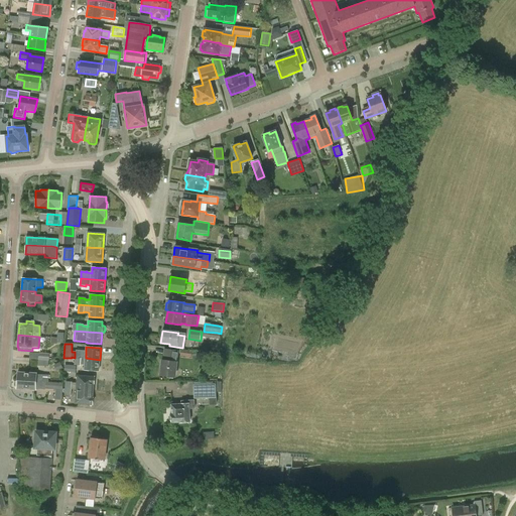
[(174,377),(176,362),(178,351),(164,349),(163,360),(162,360),(160,375),(174,377)]
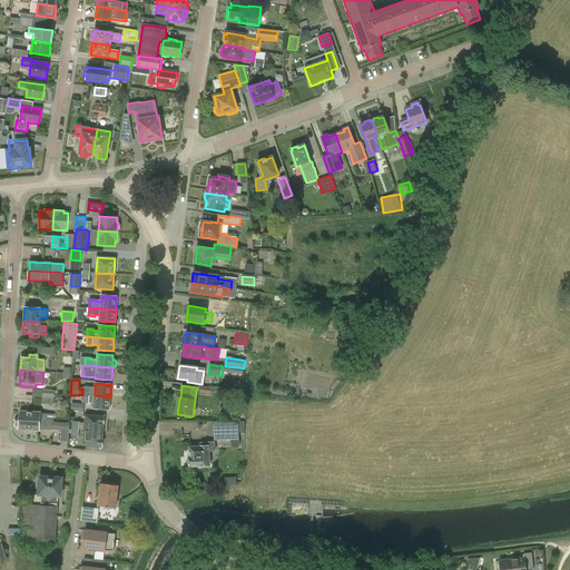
[(199,394),(210,395),(212,387),(200,386),(199,394)]
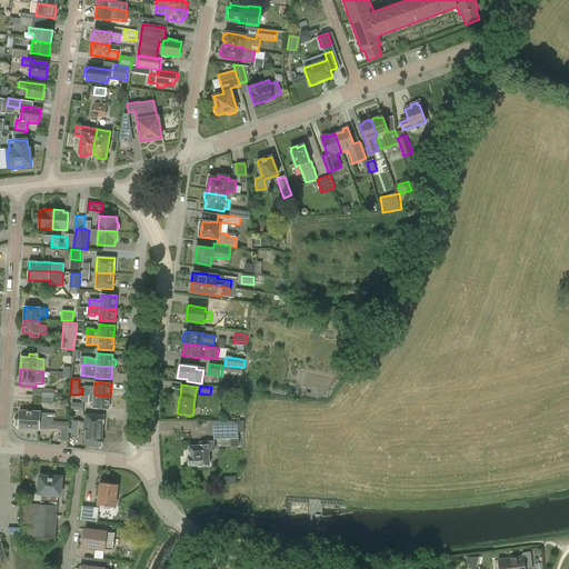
[(110,397),(95,395),(93,401),(93,408),(109,409),(110,397)]
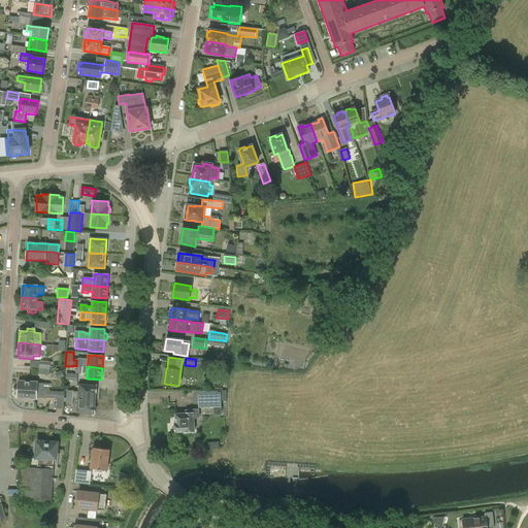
[(37,382),(19,381),(18,389),(50,391),(51,384),(37,383),(37,382)]
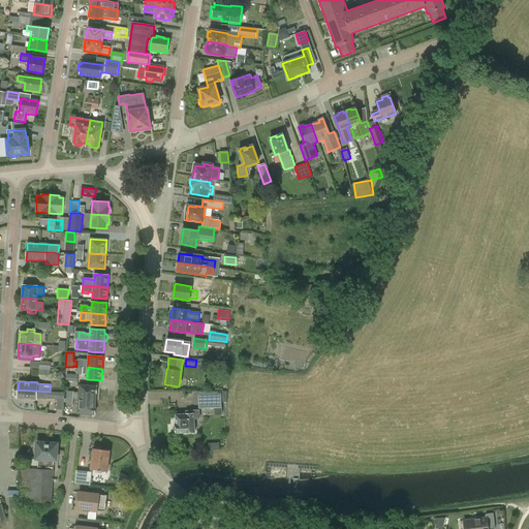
[(66,399),(73,399),(79,399),(95,401),(96,386),(80,385),(79,393),(73,393),(73,392),(67,391),(66,399)]
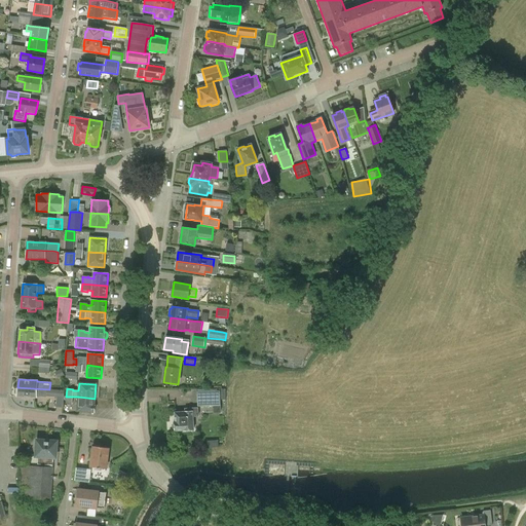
[(49,390),(49,389),(17,387),(17,388),(16,388),(14,390),(14,393),(16,395),(17,395),(17,397),(36,398),(36,397),(46,398),(47,390),(49,390)]
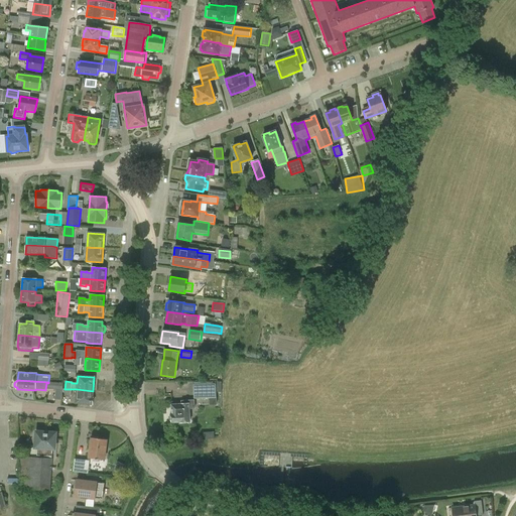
[(216,398),(216,384),(194,384),(195,398),(216,398)]
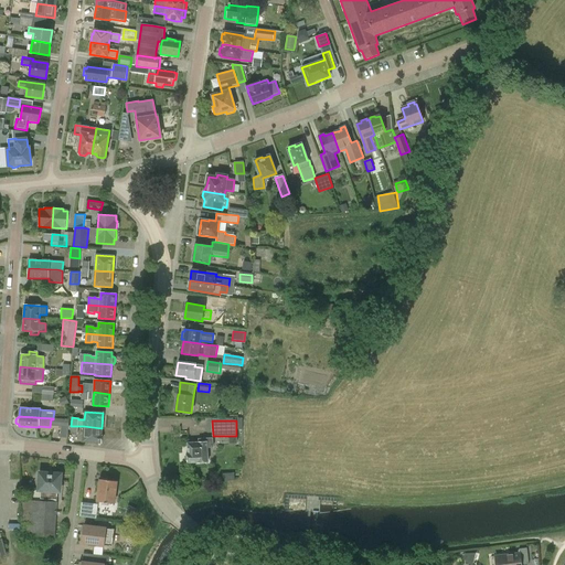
[(102,428),(84,426),(83,441),(100,443),(102,428)]
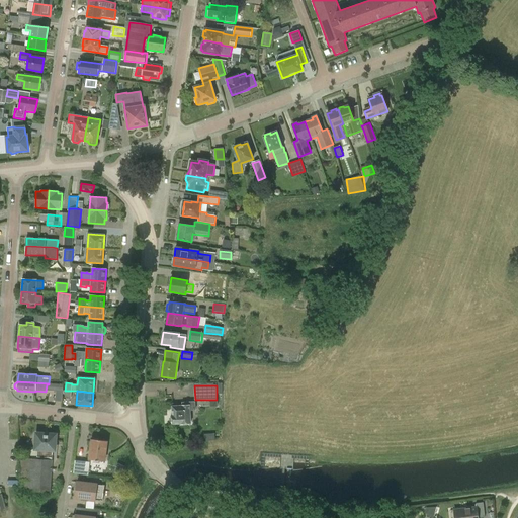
[(194,402),(181,403),(182,406),(172,406),(172,416),(170,418),(170,422),(172,423),(172,424),(190,423),(189,410),(195,410),(194,402)]
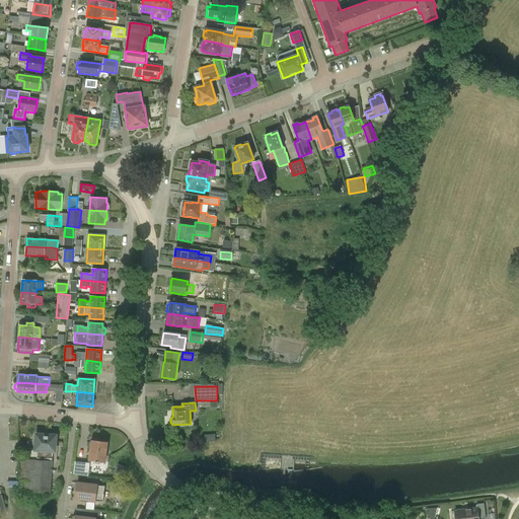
[(36,434),(34,450),(31,450),(31,460),(52,461),(53,452),(55,452),(57,435),(45,434),(43,432),(40,432),(38,434),(36,434)]
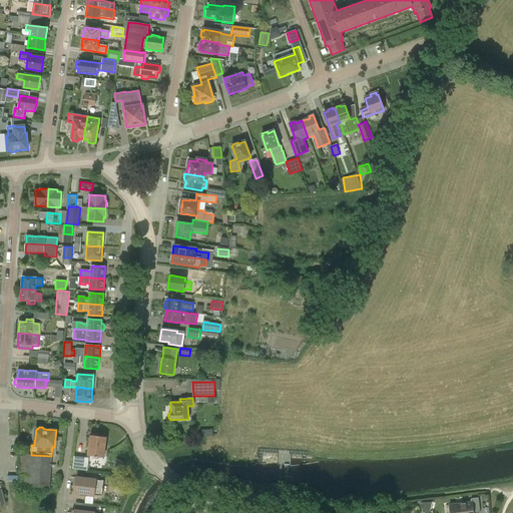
[(103,458),(106,437),(91,435),(88,456),(103,458)]
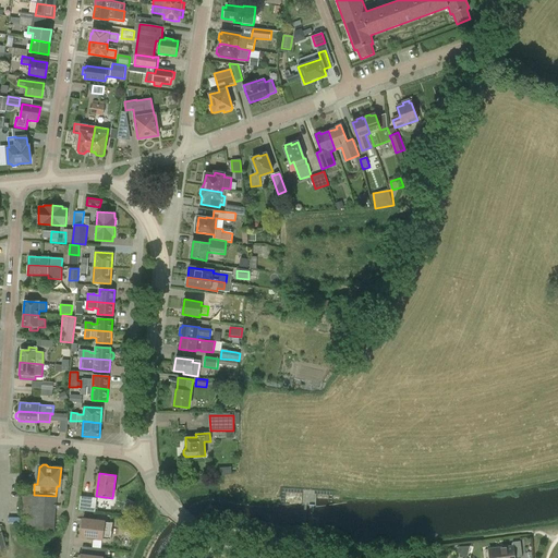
[(56,496),(34,495),(22,494),(24,529),(53,531),(57,496),(56,496)]
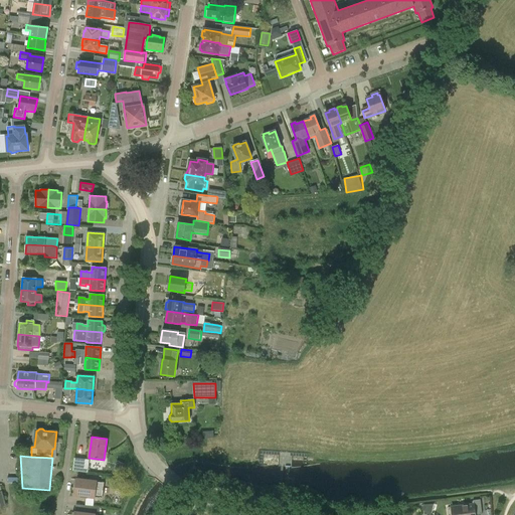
[(74,467),(91,469),(92,459),(75,457),(74,467)]
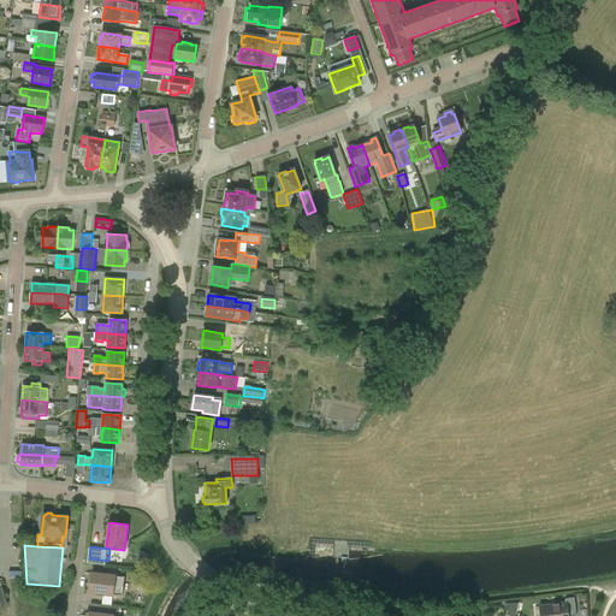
[(107,573),(92,572),(89,592),(96,593),(96,596),(105,596),(105,594),(123,596),(125,578),(123,576),(123,569),(107,567),(107,573)]
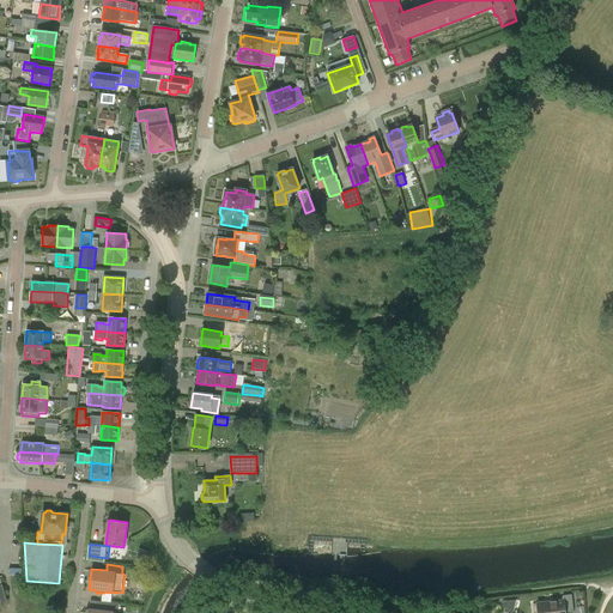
[(563,595),(564,600),(536,604),(538,612),(564,612),(565,612),(574,612),(571,595),(563,595)]
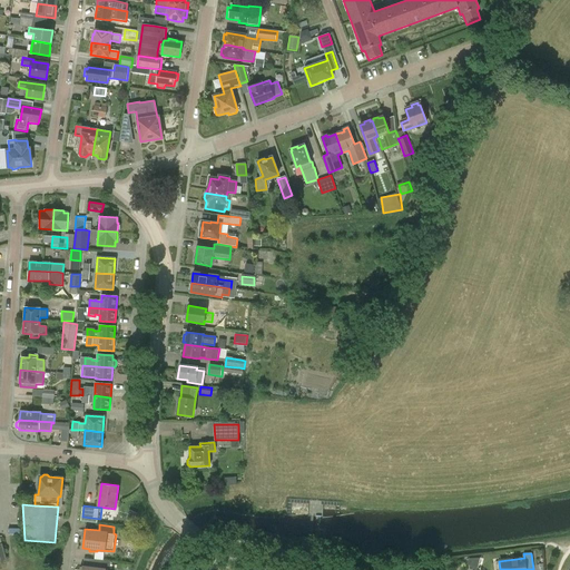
[(109,569),(110,561),(95,560),(95,569),(80,567),(79,569),(109,569)]
